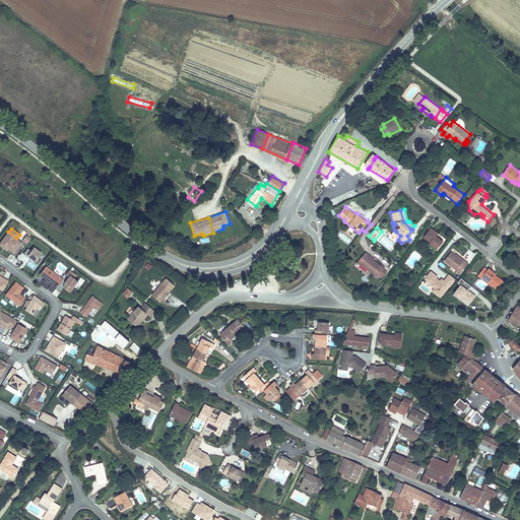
[(436,236),(438,234),(432,229),(425,237),(432,242),(431,244),(438,249),(444,242),(436,236)]
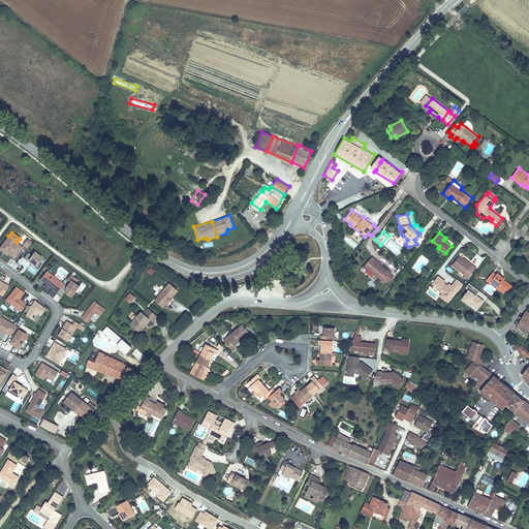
[(23,248),(16,243),(17,242),(8,236),(0,247),(0,250),(2,252),(3,251),(5,253),(5,254),(6,255),(7,254),(13,258),(23,248)]
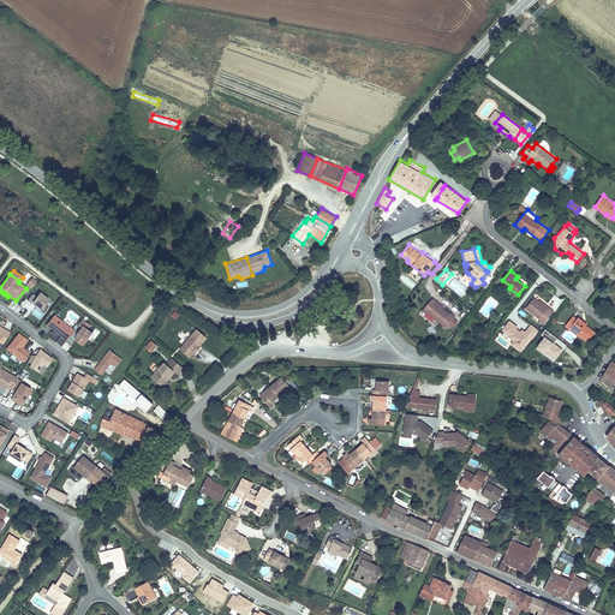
[(45,305),(49,299),(40,293),(36,297),(33,294),(28,300),(31,304),(33,303),(36,306),(41,309),(40,311),(45,314),(48,308),(45,305)]
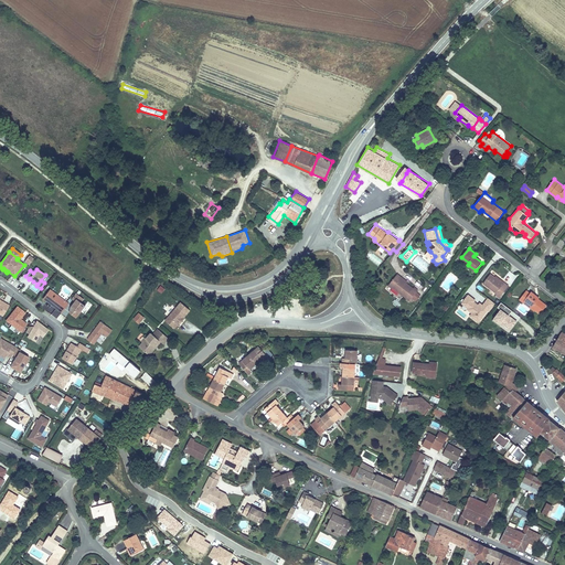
[(500,298),(509,285),(502,279),(501,280),(496,277),(490,273),(482,283),(496,292),(494,295),(500,298)]
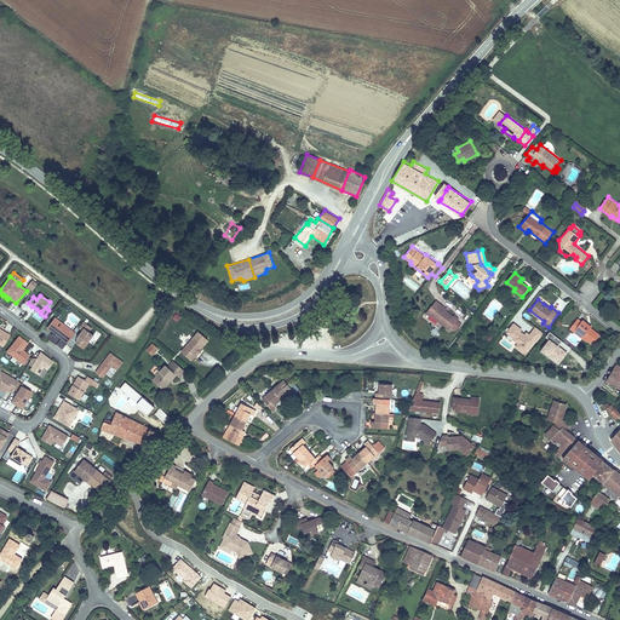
[(446,326),(454,317),(447,311),(440,306),(442,304),(437,300),(430,308),(435,311),(431,315),(446,326)]
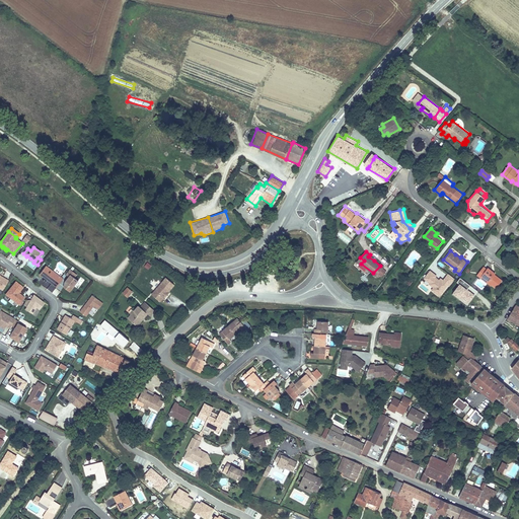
[(63,279),(46,265),(39,274),(57,287),(63,279)]
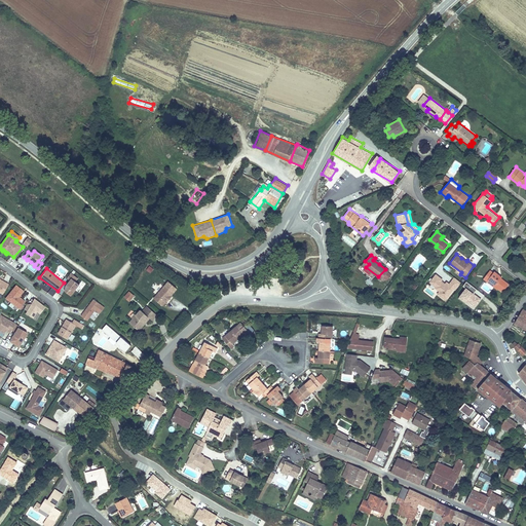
[(510,284),(501,277),(502,276),(495,270),(493,272),(490,269),(483,278),(487,282),(489,279),(496,285),(495,287),(498,289),(502,292),(510,284)]
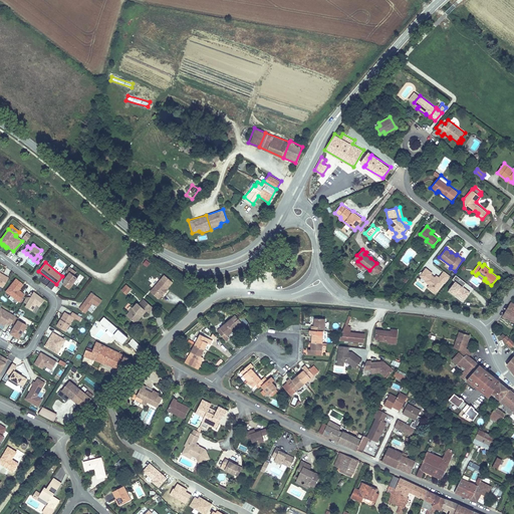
[(69,288),(78,277),(74,274),(76,271),(69,266),(65,272),(69,274),(68,274),(66,278),(65,279),(66,280),(67,281),(64,284),(69,288)]
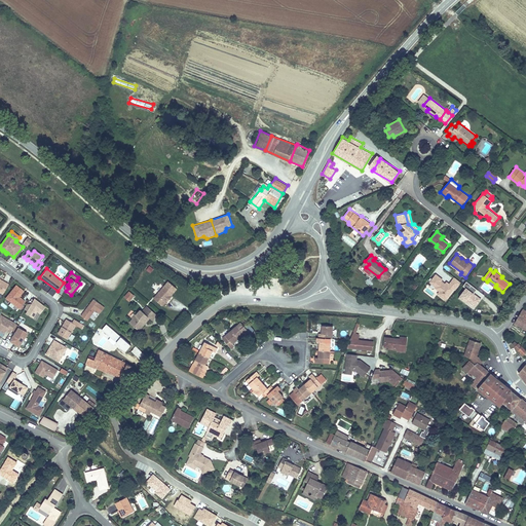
[(444,278),(436,273),(426,286),(446,302),(461,283),(454,276),(449,283),(446,280),(445,283),(442,280),(444,278)]
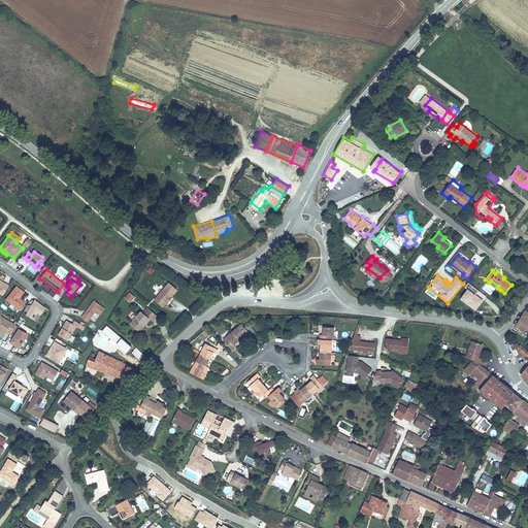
[(0,293),(3,295),(8,286),(0,281),(0,293)]
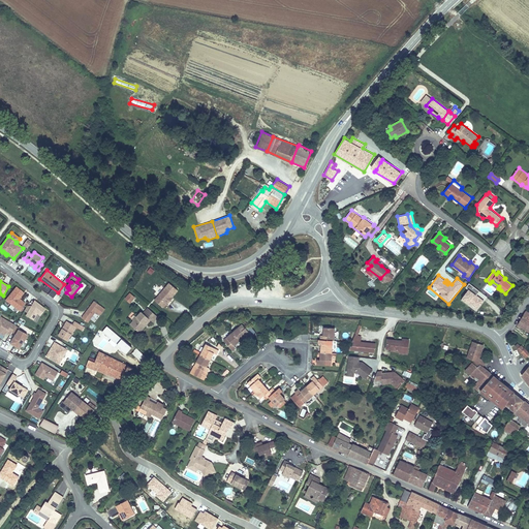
[(166,303),(170,299),(169,298),(172,296),(178,288),(169,281),(154,298),(162,306),(165,302),(166,303)]
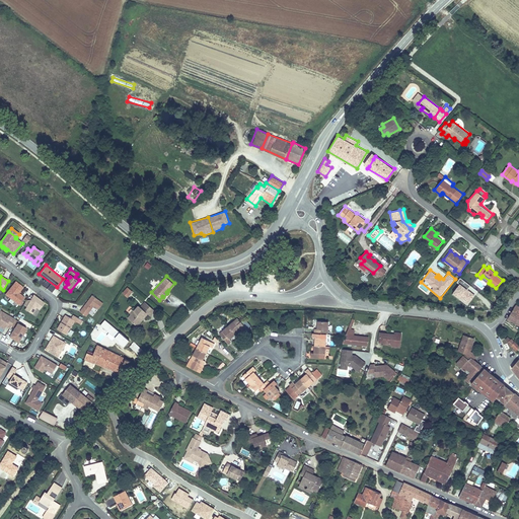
[(490,281),(483,276),(480,278),(492,286),(492,285),(489,283),(490,281)]
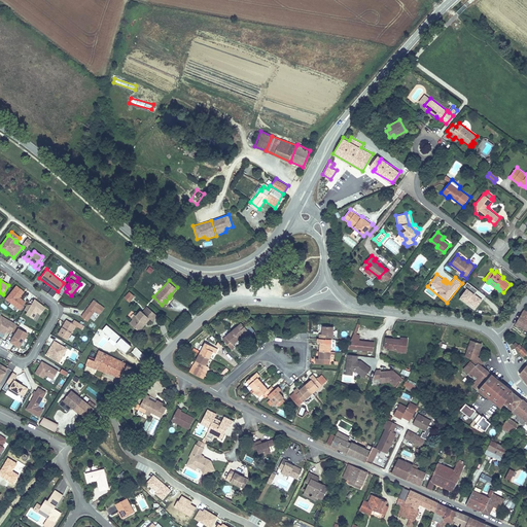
[(479,289),(468,281),(464,286),(466,288),(460,295),(459,297),(467,304),(468,302),(477,307),(483,300),(476,293),(479,289)]
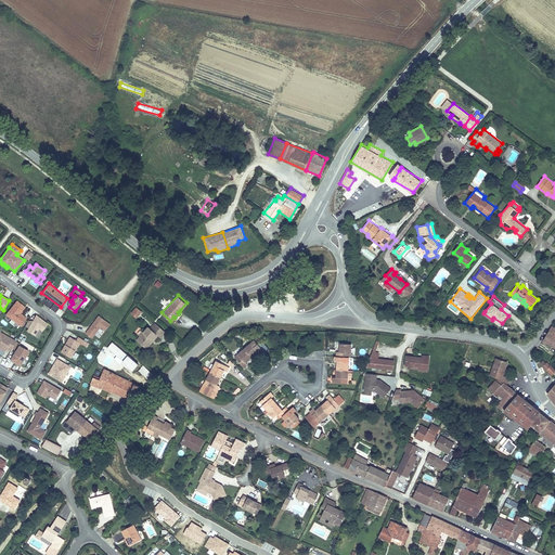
[(26,319),(20,313),(25,307),(17,300),(7,314),(21,326),(26,319)]
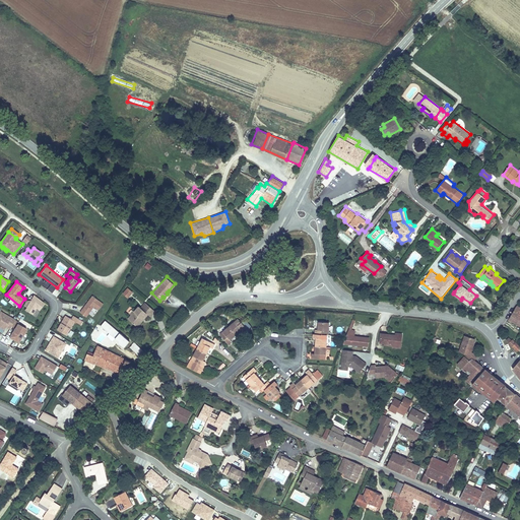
[(132,290),(127,285),(122,291),(128,296),(132,290)]
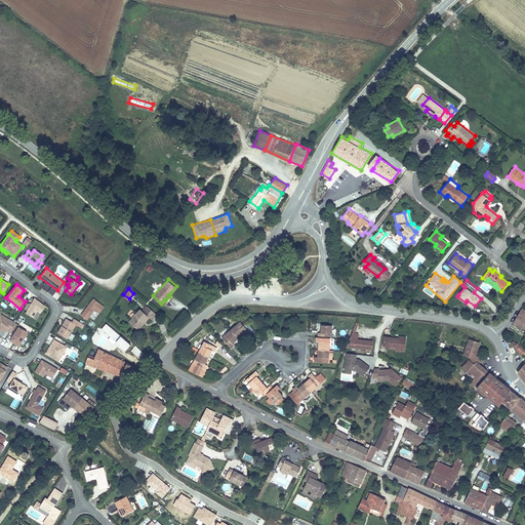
[(81,315),(87,320),(95,310),(99,313),(105,307),(94,298),(81,315)]
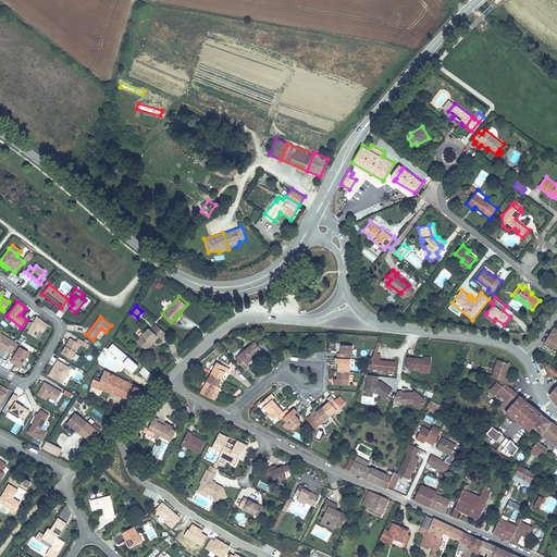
[(42,332),(47,324),(35,318),(33,321),(28,329),(27,331),(36,336),(39,330),(42,332)]
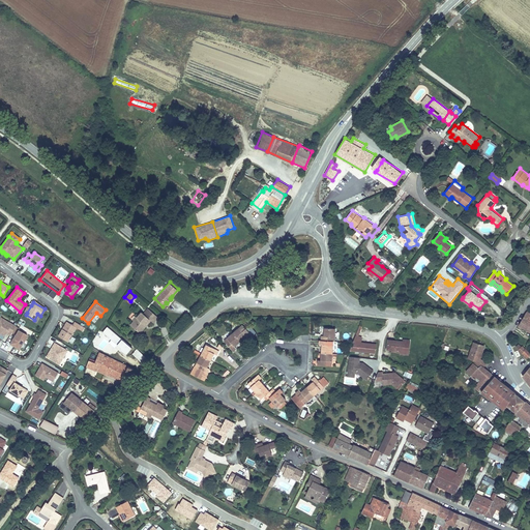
[(158,316),(147,307),(143,313),(140,311),(136,316),(131,321),(128,324),(139,333),(150,320),(153,322),(158,316)]
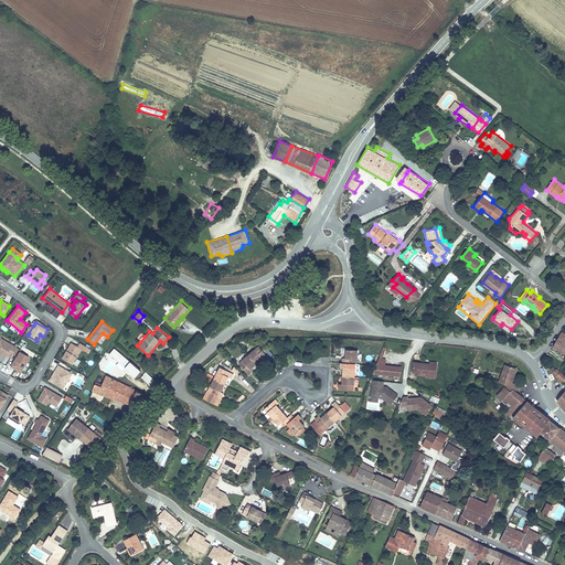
[(564,352),(564,333),(562,332),(560,336),(554,347),(564,352)]
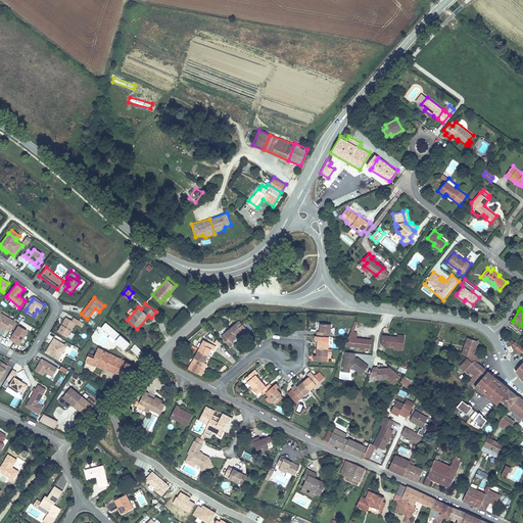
[(11,328),(15,322),(0,312),(0,328),(1,326),(3,326),(7,328),(10,330),(11,328)]
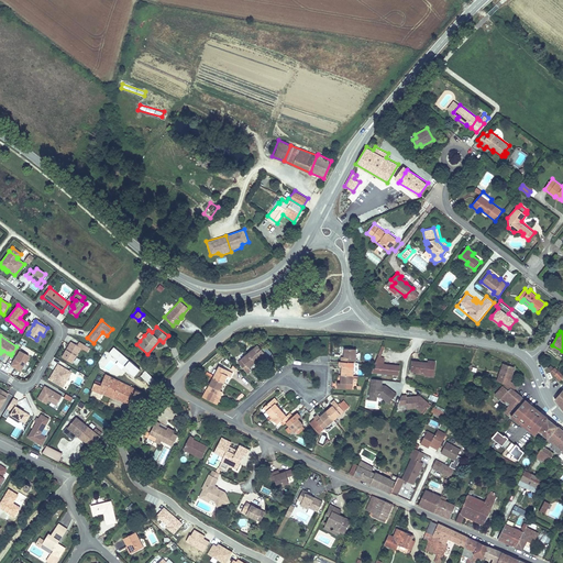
[(72,342),(63,357),(73,363),(81,348),(88,352),(90,348),(79,342),(77,345),(72,342)]
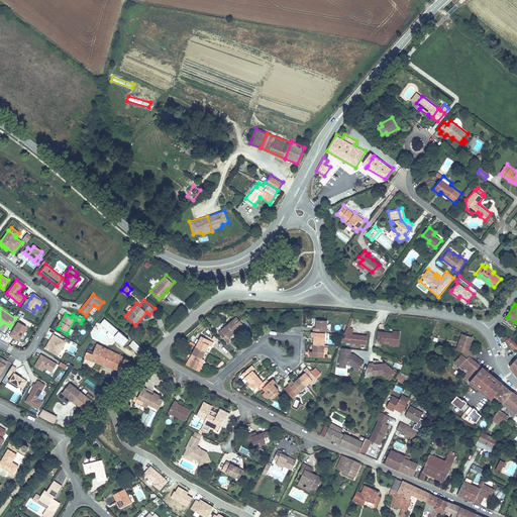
[(242,327),(233,316),(224,324),(231,333),(237,328),(239,330),(242,327)]
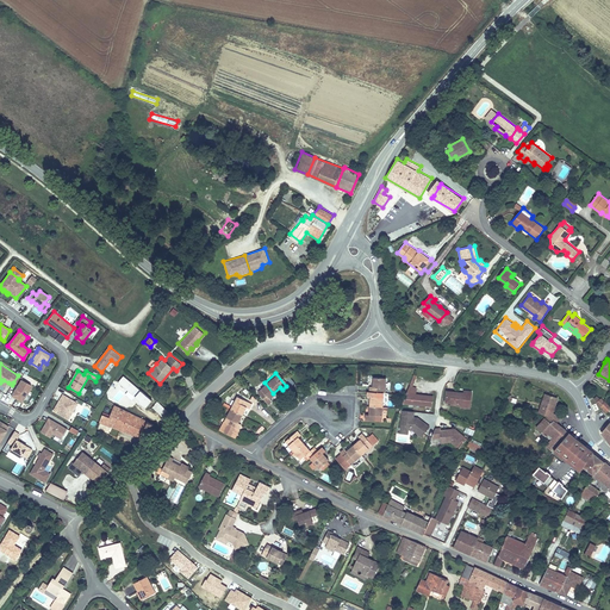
[(23,402),(31,385),(22,379),(23,378),(18,375),(13,383),(18,385),(12,396),(23,402)]
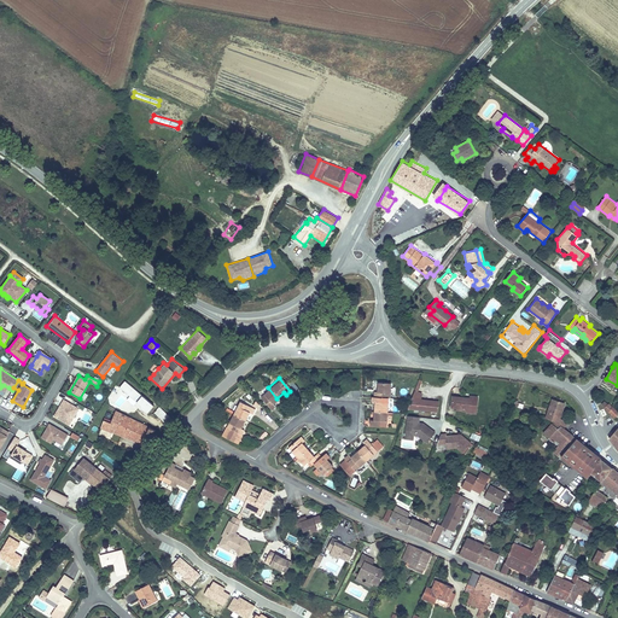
[(147,412),(155,404),(124,380),(118,388),(147,412)]
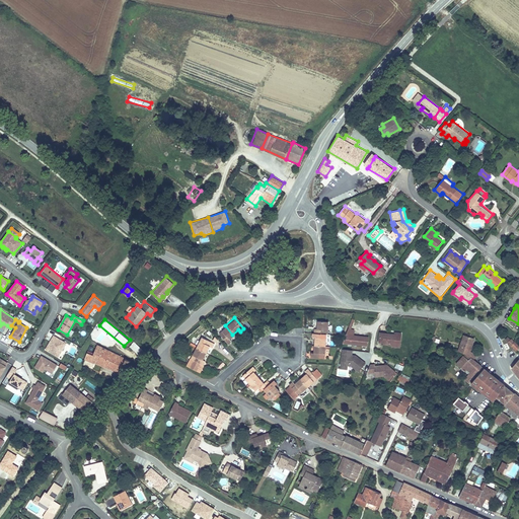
[(329,335),(330,323),(319,322),(319,329),(316,329),(316,334),(325,335),(329,335)]
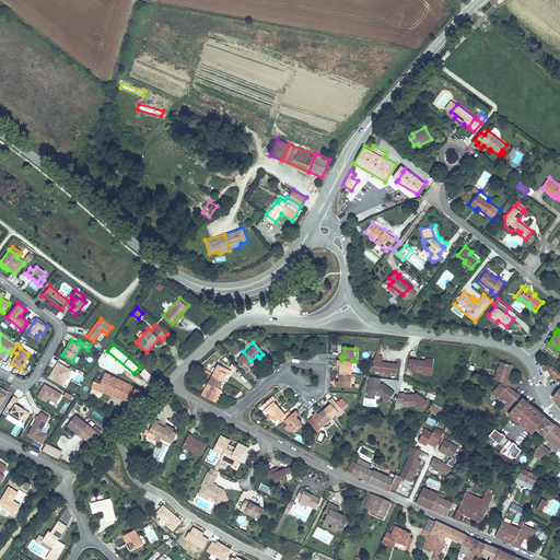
[(245,365),(251,361),(243,351),(233,360),(243,371),(247,368),(245,365)]
